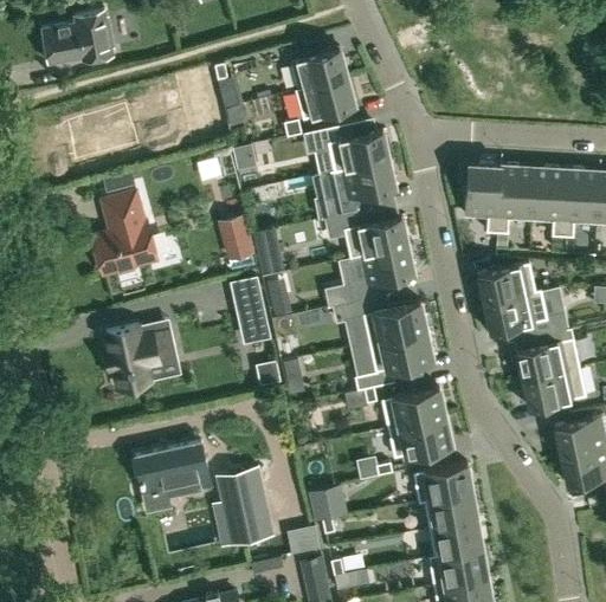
[(72,14),(75,23),(40,28),(47,64),(81,58),(82,62),(114,56),(105,8),(72,14)]
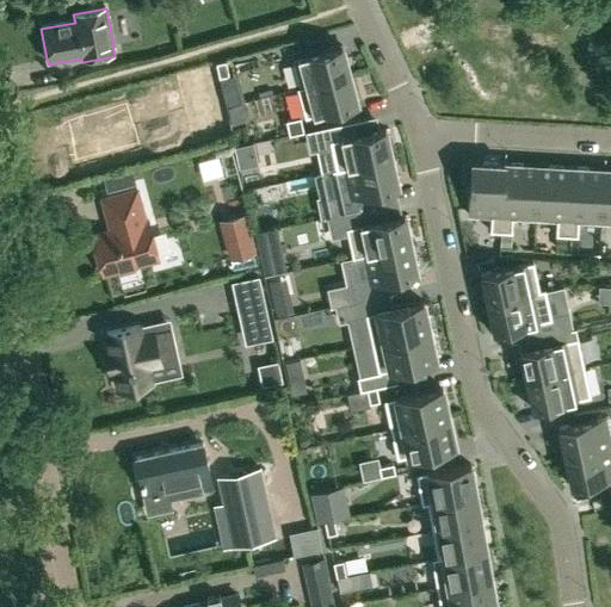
[(295,61),(292,62),(301,91),(303,90),(306,88),(350,78),(341,48),(298,60),(295,61)]
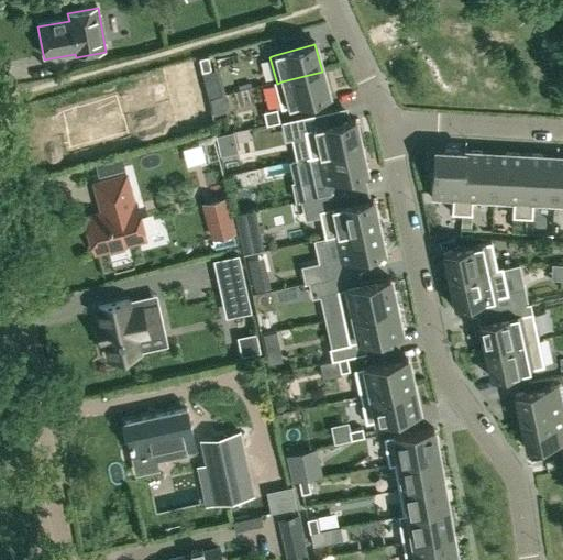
[(211,73),(208,59),(199,61),(202,74),(211,73)]
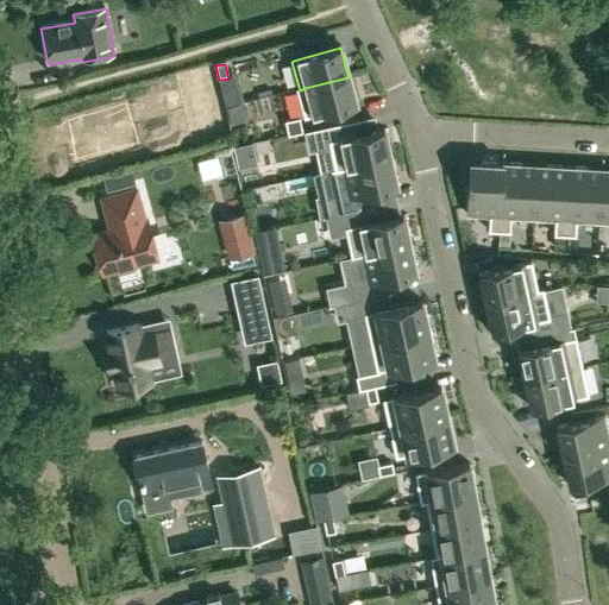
[(300,90),(296,90),(297,92),(305,119),(309,117),(313,117),(356,105),(350,81),(349,77),(305,88),(302,89),(300,90)]
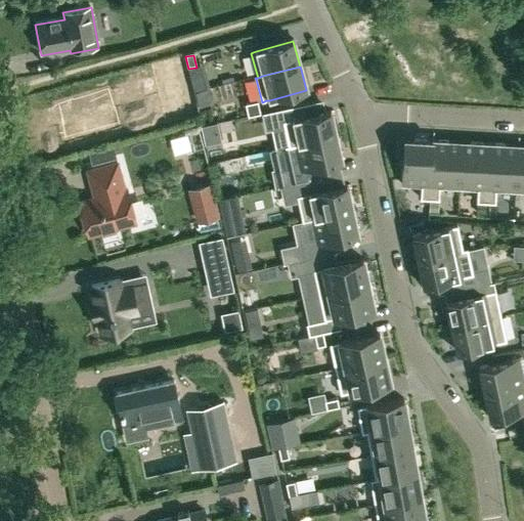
[(181,106),(173,78),(156,82),(164,112),(181,106)]
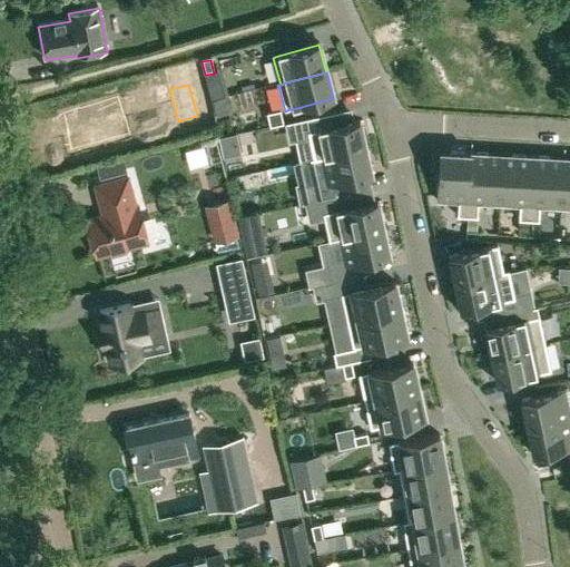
[(130,140),(119,101),(59,118),(70,157),(130,140)]
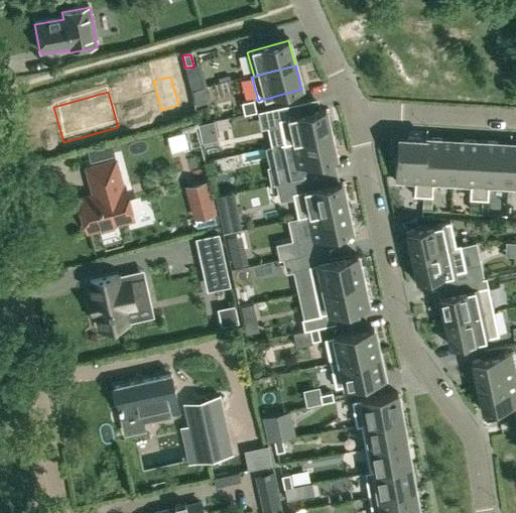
[(256,114),(254,102),(242,105),(245,116),(248,116),(256,114)]
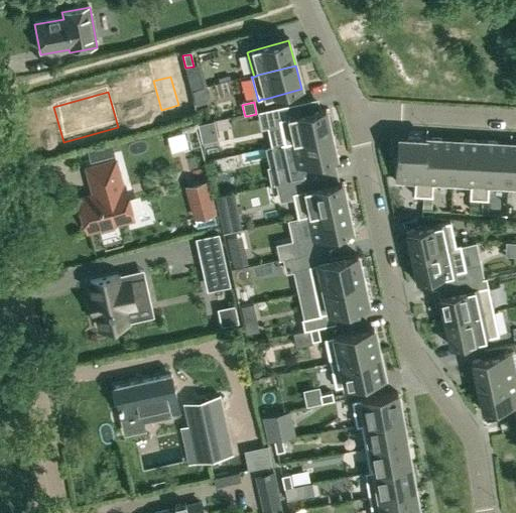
[(272,110),(258,113),(260,125),(278,121),(280,126),(284,145),(293,143),(331,135),(326,111),(319,112),(312,114),(310,102),(272,110)]
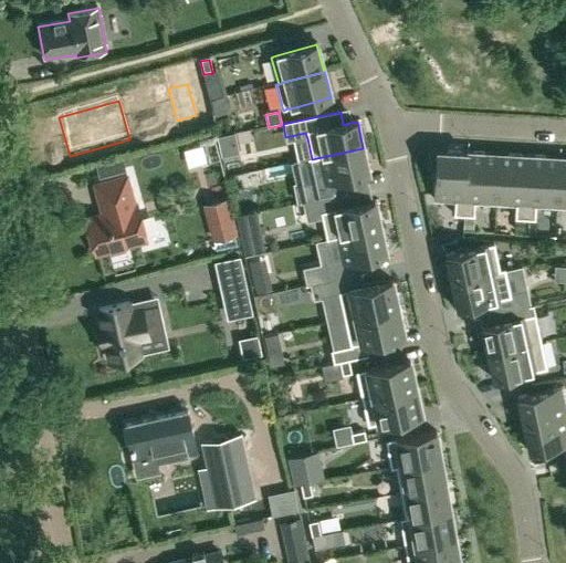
[(314,188),(295,193),(299,205),(301,205),(304,204),(305,204),(313,201),(317,200),(331,198),(344,195),(348,194),(345,181),(366,176),(369,176),(363,148),(322,157),(312,159),(308,160),(314,188)]
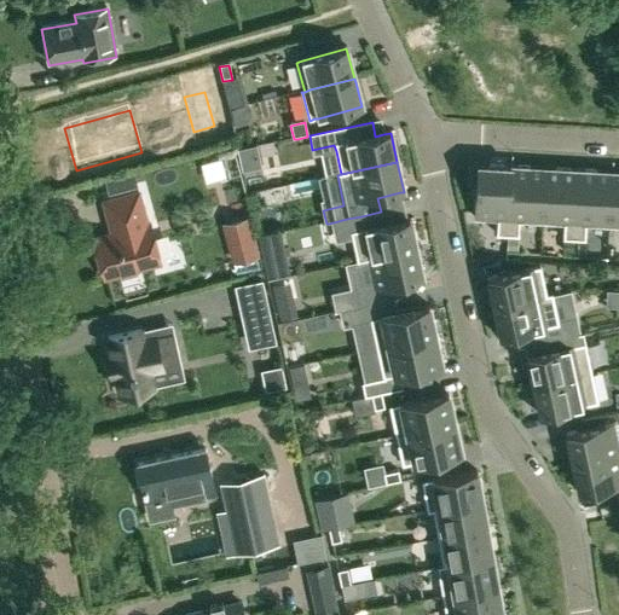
[(496,237),(508,238),(512,168),(476,166),(474,220),(497,221),(496,237)]
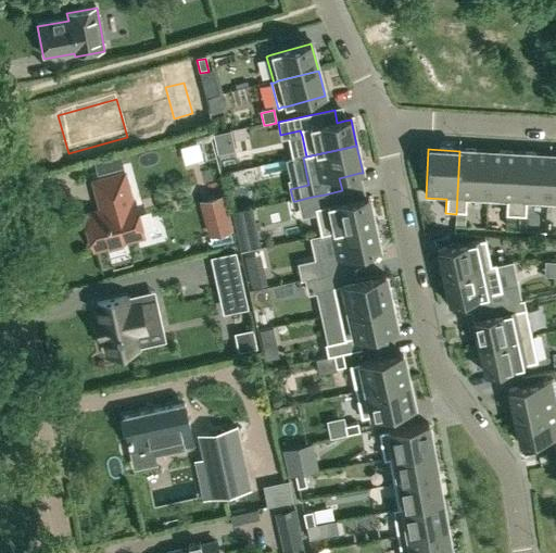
[(459,151),(456,214),(466,214),(467,200),(487,201),(490,152),(459,151)]
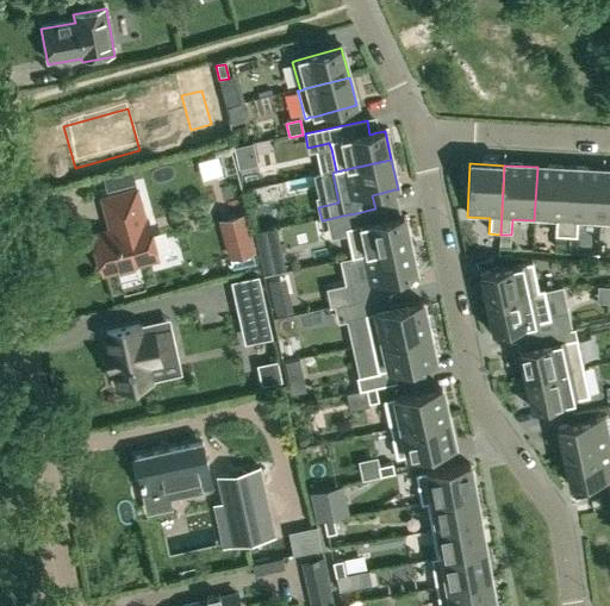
[(555,237),(566,238),(570,169),(537,167),(534,220),(555,222),(555,237)]
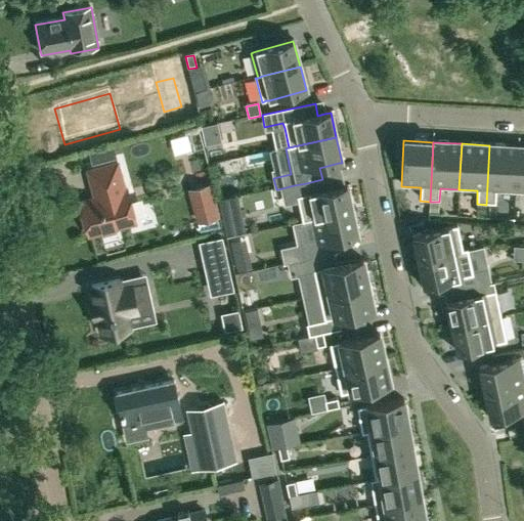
[(489,145),(486,205),(495,205),(496,191),(515,192),(518,147),(489,145)]
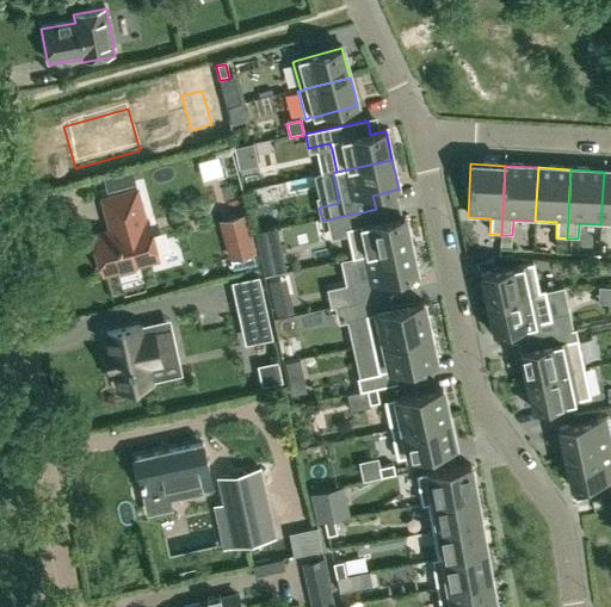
[(610,224),(610,172),(604,172),(600,224),(610,224)]
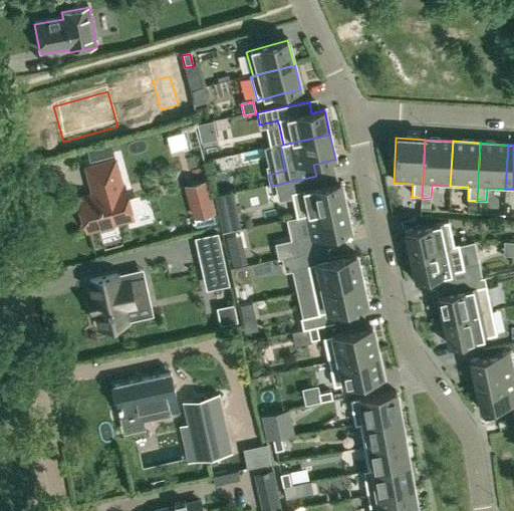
[(85,170),(91,191),(93,193),(90,198),(77,201),(78,205),(76,209),(79,217),(82,219),(86,232),(133,220),(124,189),(121,189),(114,162),(85,170)]
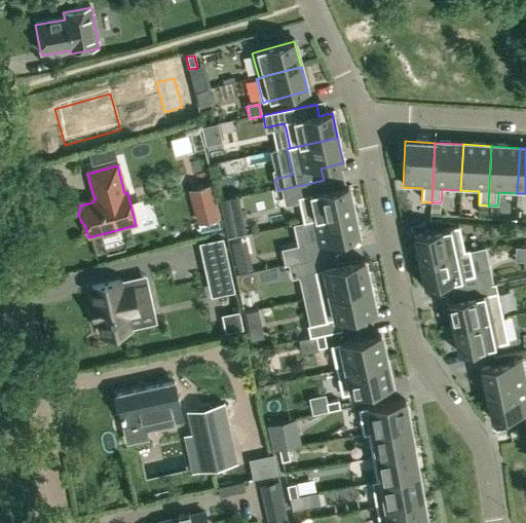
[(284,189),(283,189),(286,207),(299,203),(303,224),(313,221),(353,213),(348,187),(345,188),(326,192),(324,180),(320,181),(307,184),(295,186),(291,187),(284,189)]
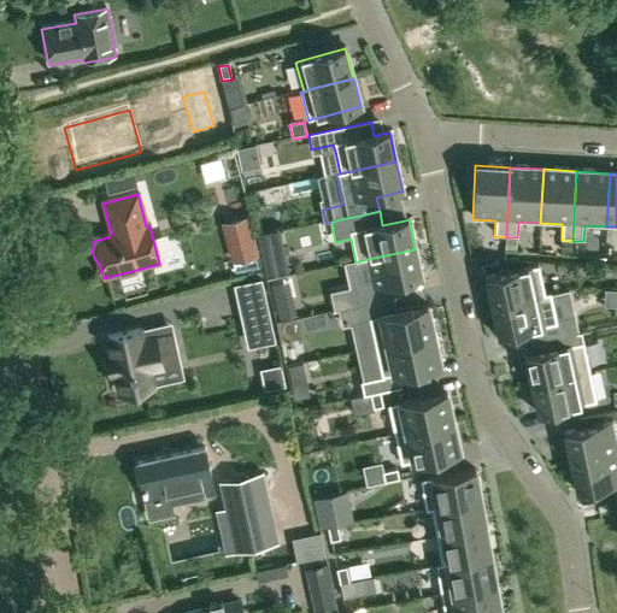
[(231,264),(257,257),(247,220),(222,227),(231,264)]
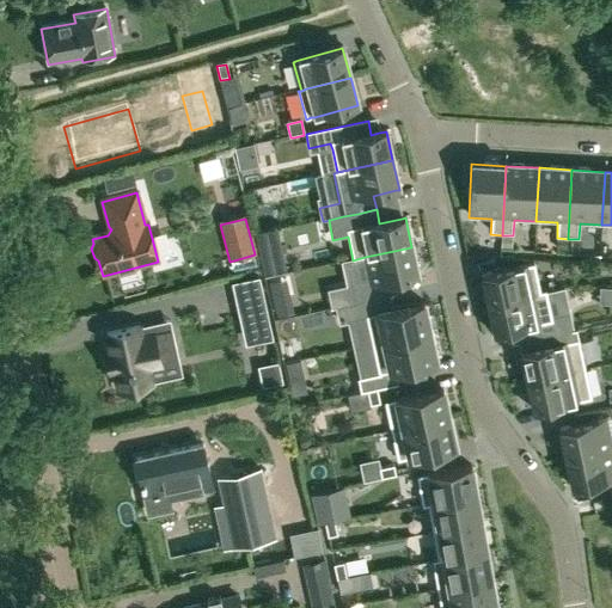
[(502,235),(501,249),(510,250),(512,237),(502,235)]
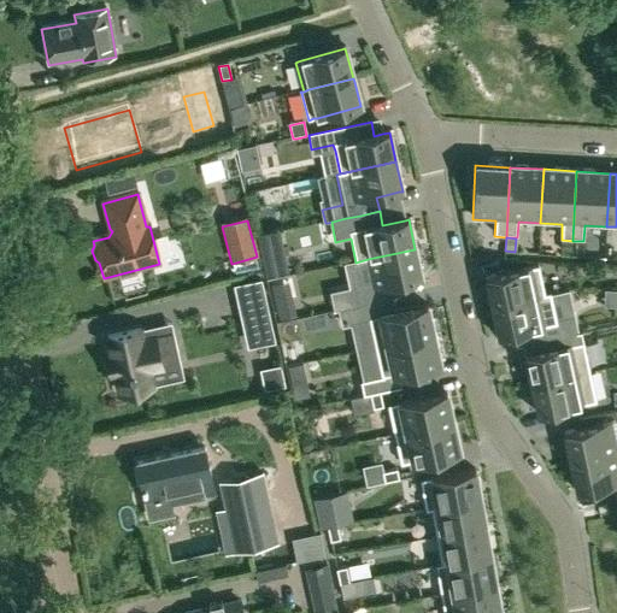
[(562,241),(560,253),(571,254),(573,241),(562,241)]
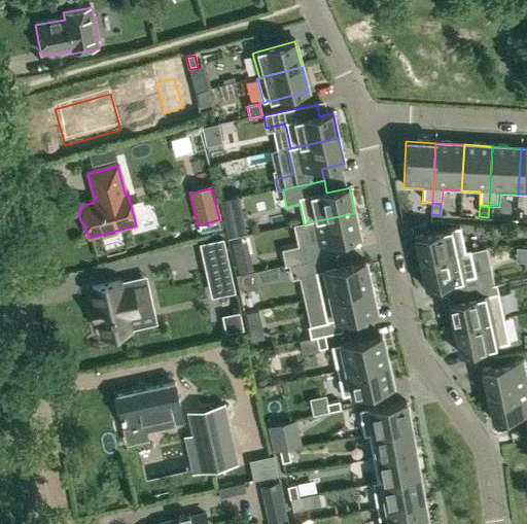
[(299,248),(283,251),(286,267),(289,266),(332,256),(329,245),(339,243),(360,238),(354,213),(314,221),(304,224),(294,226),(299,248)]
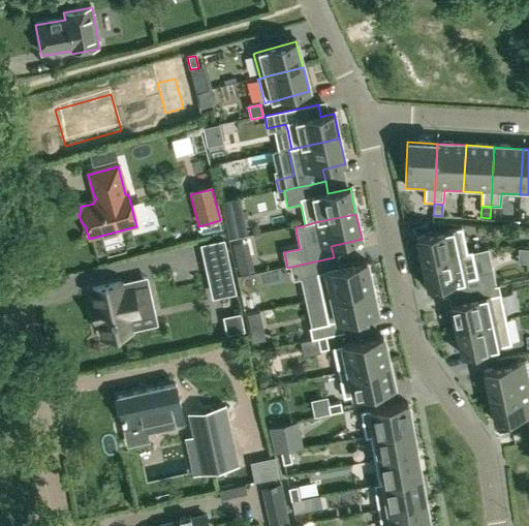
[(462,229),(415,240),(422,265),(472,253),(472,252),(467,253),(462,229)]
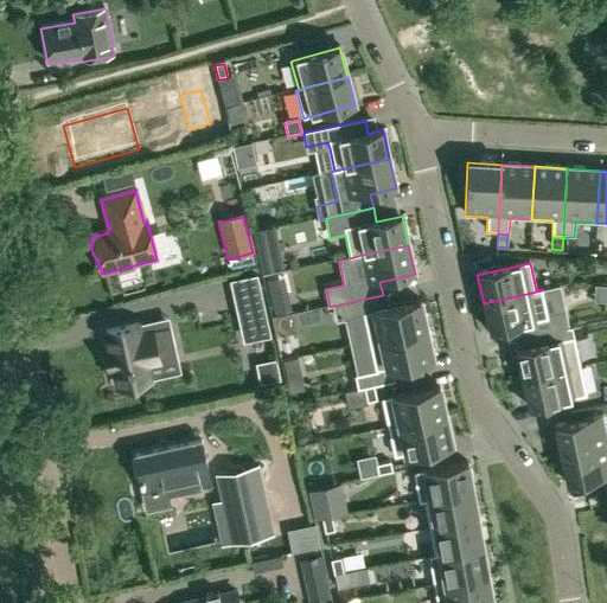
[(542,290),(484,303),(490,332),(511,328),(513,340),(525,338),(568,328),(564,312),(547,315),(542,290)]
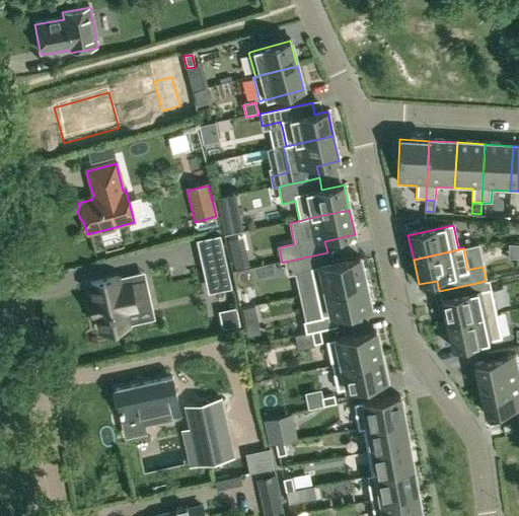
[(231,255),(235,271),(249,267),(245,252),(231,255)]
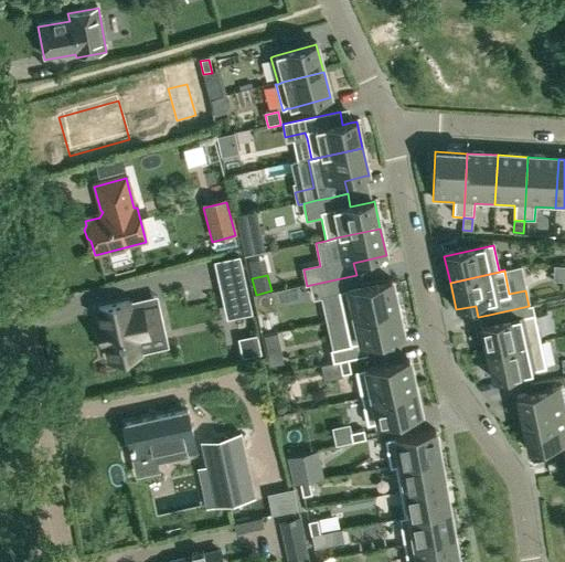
[(356,275),(310,285),(313,300),(321,299),(338,295),(338,293),(360,288),(356,275)]
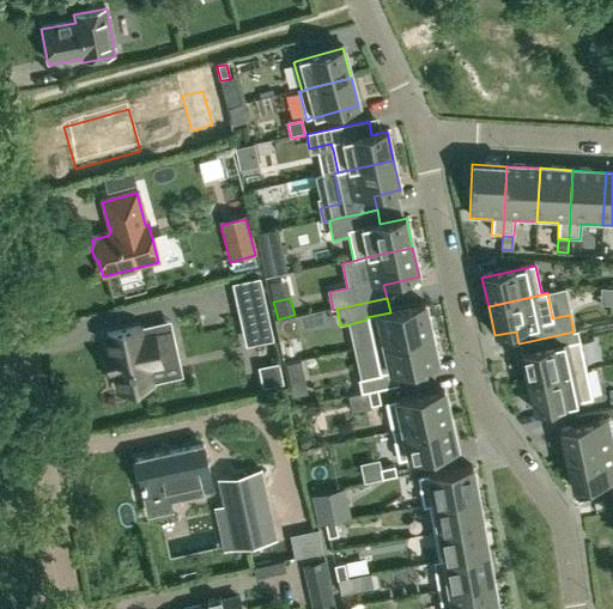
[(390,312),(366,317),(366,320),(372,347),(431,334),(425,305),(390,312)]
